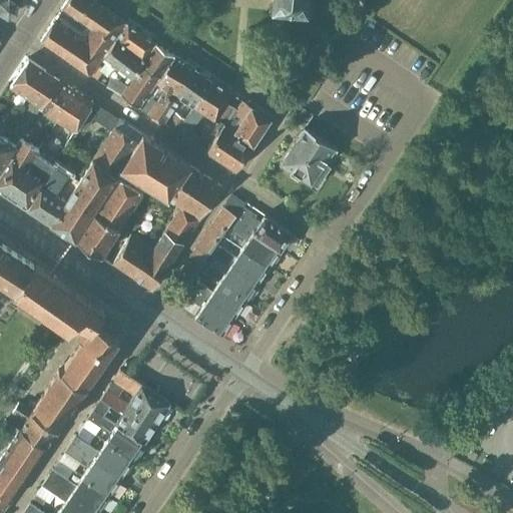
[(15,5),(8,0),(1,4),(1,11),(1,12),(7,17),(15,12),(15,5)]
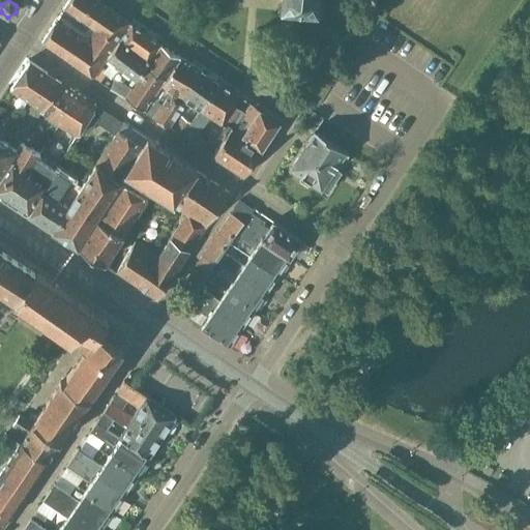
[(55,23),(41,41),(72,63),(93,78),(107,57),(107,55),(119,39),(130,24),(94,0),(69,0),(64,8),(96,29),(86,43),(55,23)]
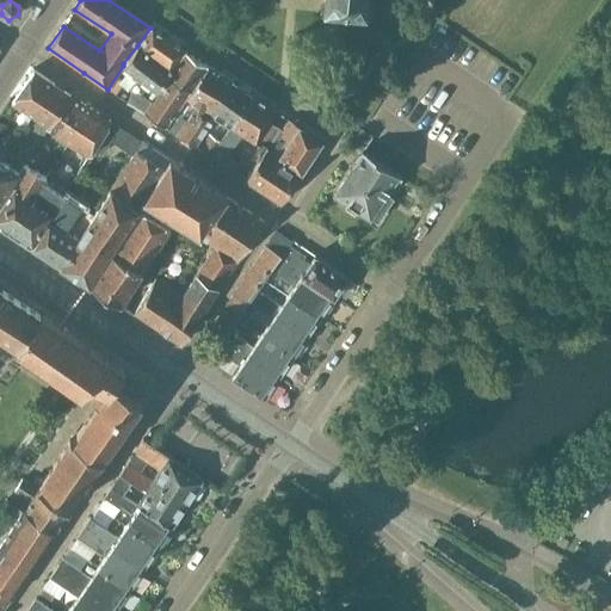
[(323,0),(325,2),(319,7),(322,11),(327,7),(362,11),(366,16),(370,12),(365,7),(365,0),(323,0)]
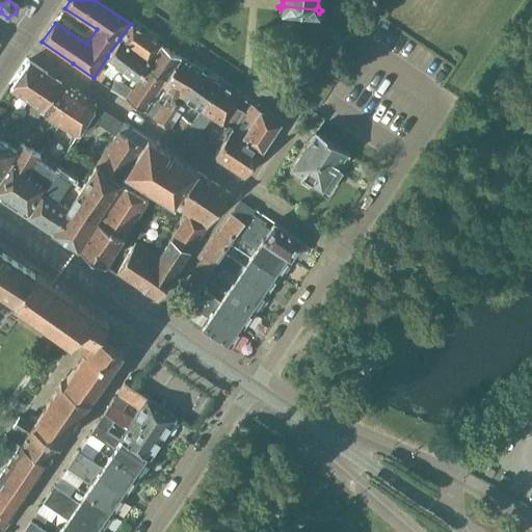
[(131,24),(118,41),(149,62),(162,45),(131,24)]
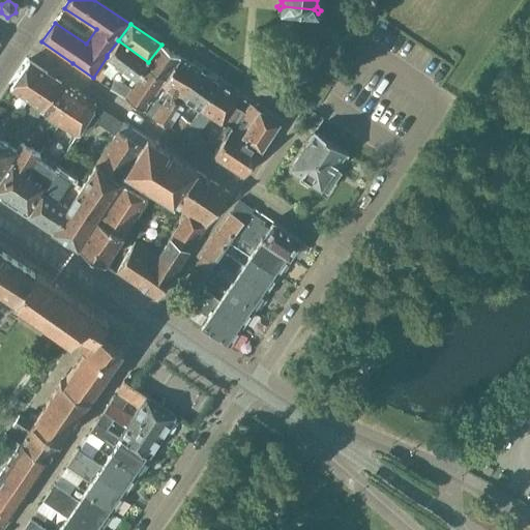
[(107,57),(116,64),(114,67),(119,70),(121,67),(130,75),(128,78),(127,78),(122,82),(114,80),(111,89),(111,90),(123,97),(124,98),(148,62),(118,40),(107,55),(107,57)]
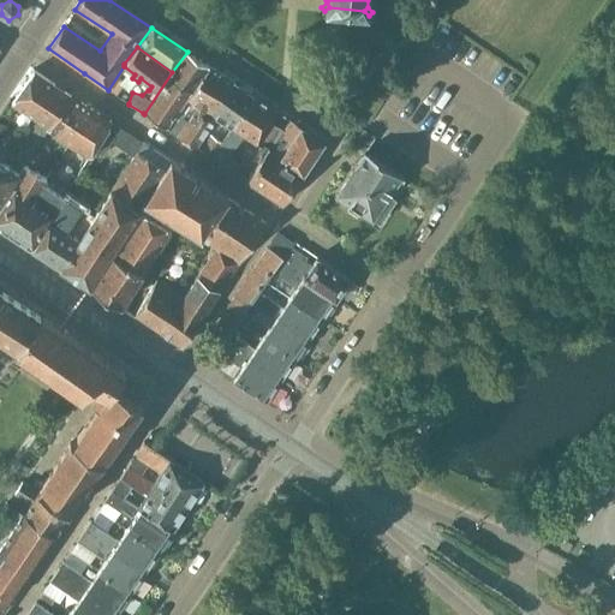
[(187,52),(172,72),(144,114),(166,129),(189,96),(209,67),(187,52)]
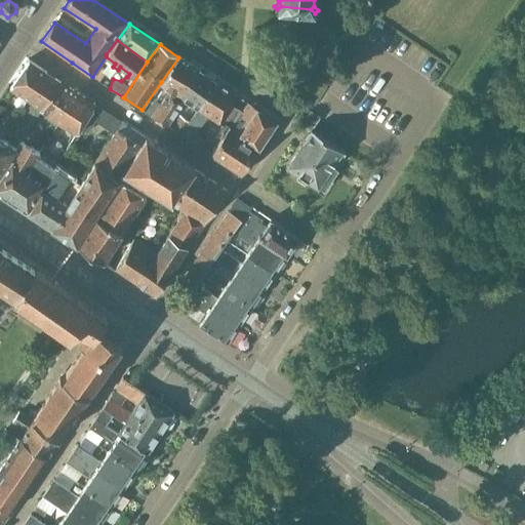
[(197,69),(178,57),(161,82),(164,84),(183,96),(197,69)]
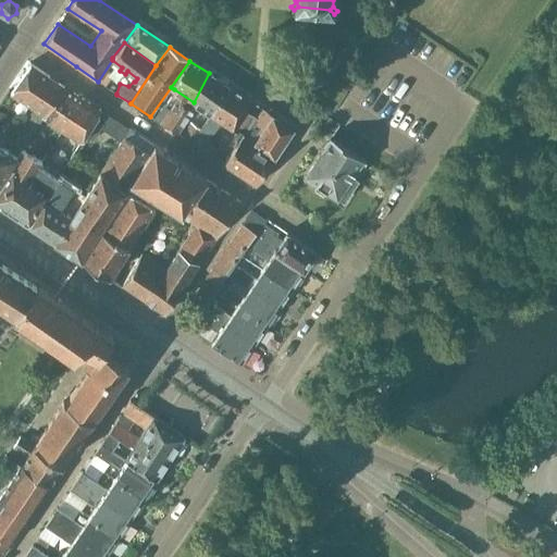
[(64,87),(29,64),(10,93),(28,106),(35,111),(44,116),(64,87)]
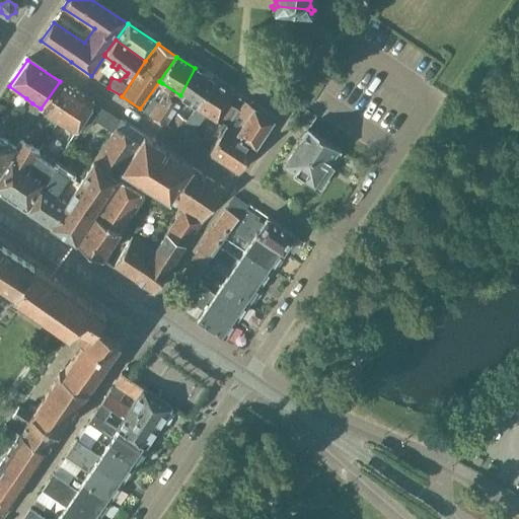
[(195,68),(180,95),(182,97),(187,100),(197,106),(199,107),(216,82),(195,68)]
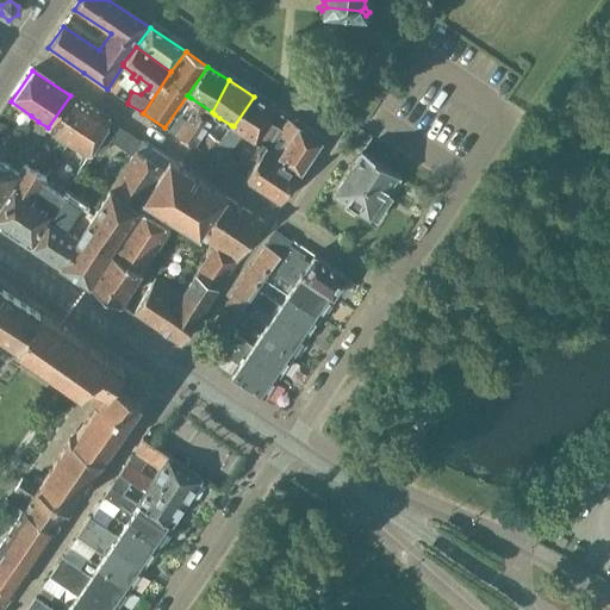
[(91,109),(70,95),(48,128),(69,142),(91,109)]
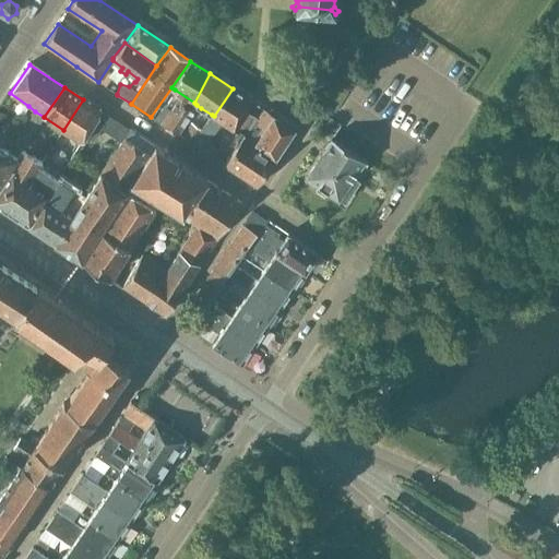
[(233,88),(214,116),(223,122),(234,129),(245,113),(251,103),(252,102),(233,88)]
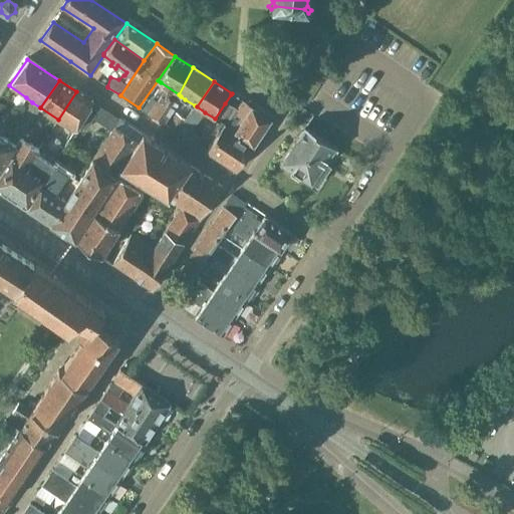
[(161,82),(143,110),(163,124),(179,100),(183,102),(185,99),(181,96),(179,94),(161,82)]
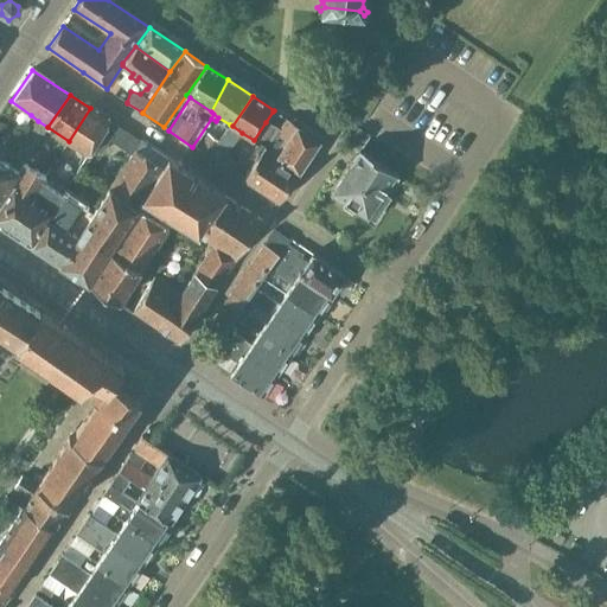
[(110,121),(90,108),(69,141),(88,154),(93,147),(103,131),(110,121)]
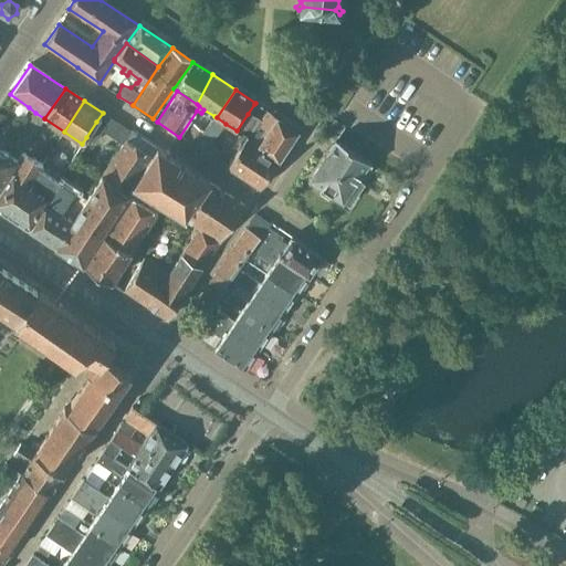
[(258,146),(279,161),(299,132),(268,111),(260,122),(255,129),(264,136),(258,146)]
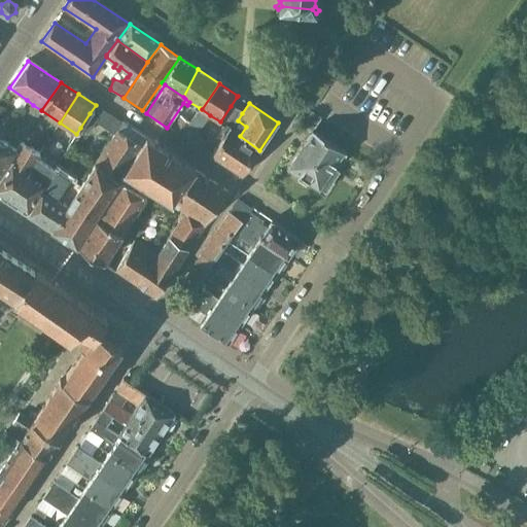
[(29,130),(41,110),(33,105),(21,125),(29,130)]
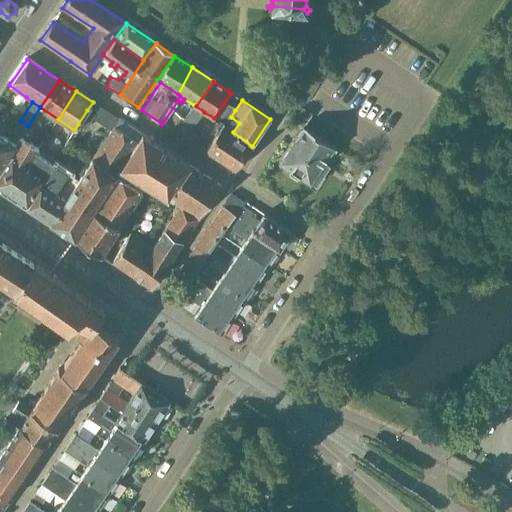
[(93,102),(87,110),(93,114),(99,106),(93,102)]
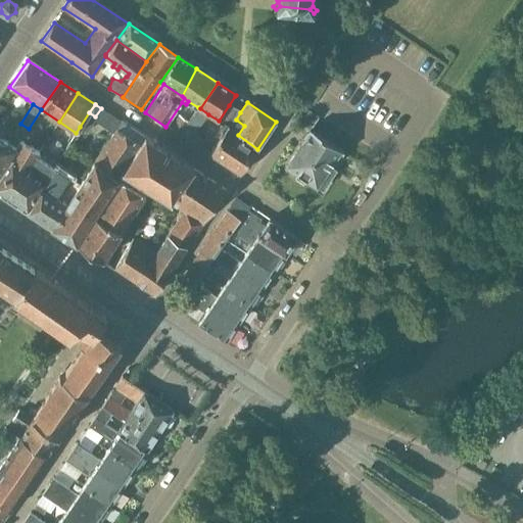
[(229,105),(219,121),(228,127),(238,135),(244,126),(236,120),(240,112),(230,106),(229,105)]
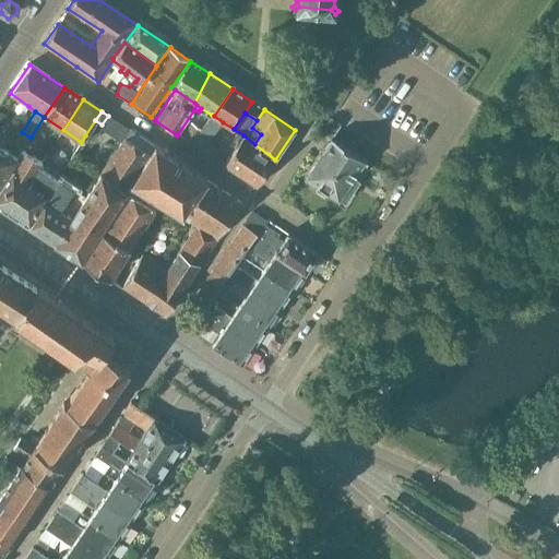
[(202,129),(192,143),(204,151),(223,122),(214,116),(212,115),(202,129)]
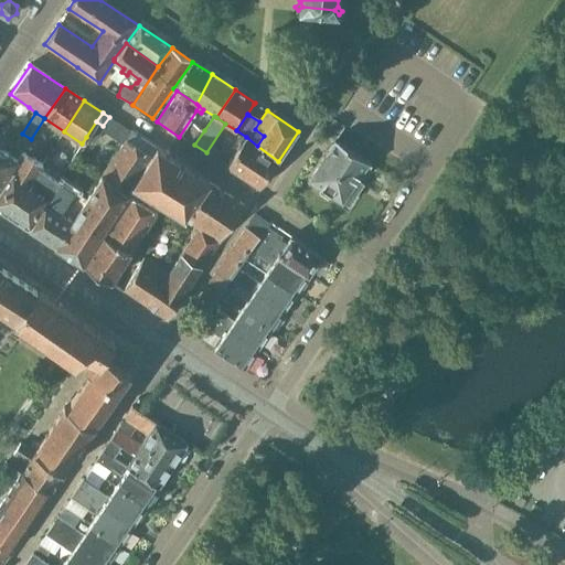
[(96,121),(86,137),(95,142),(102,131),(123,145),(131,131),(109,117),(103,126),(96,121)]
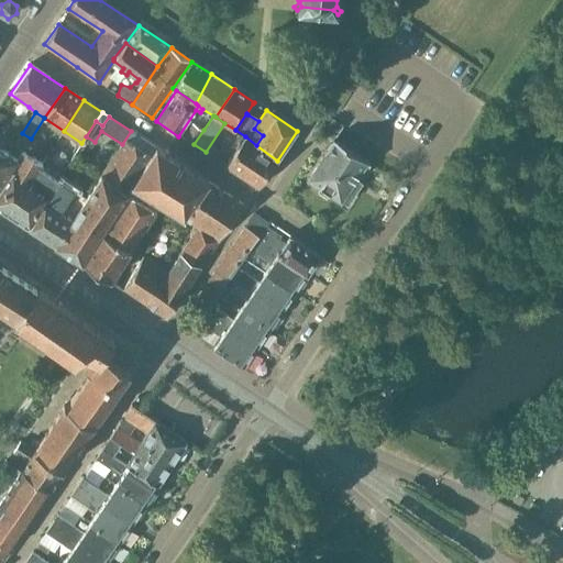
[(333,119),(323,133),(333,140),(334,141),(334,140),(344,127),(333,119)]
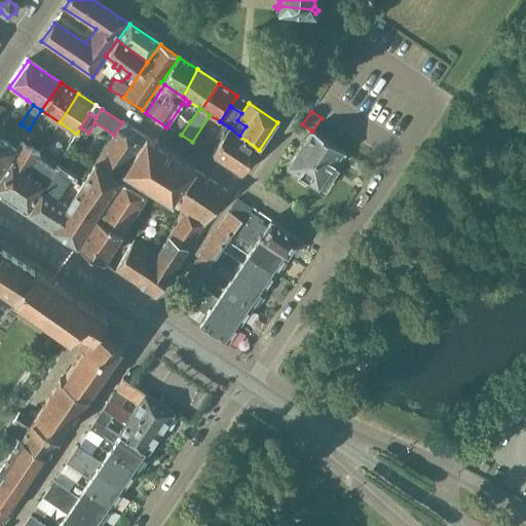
[(181,135),(190,121),(181,115),(172,128),(181,135)]
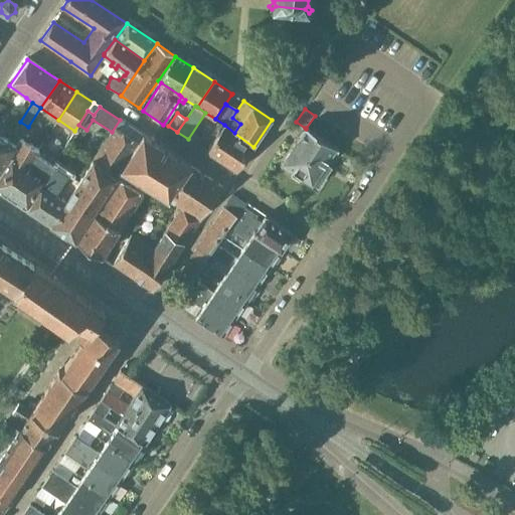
[(122,170),(139,143),(143,136),(120,120),(112,132),(93,162),(117,177),(118,178),(123,170),(122,170)]
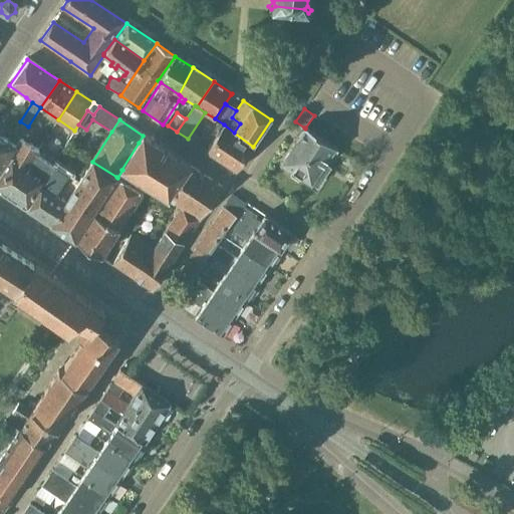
[(21,138),(22,136),(28,126),(20,121),(13,133),(21,138)]
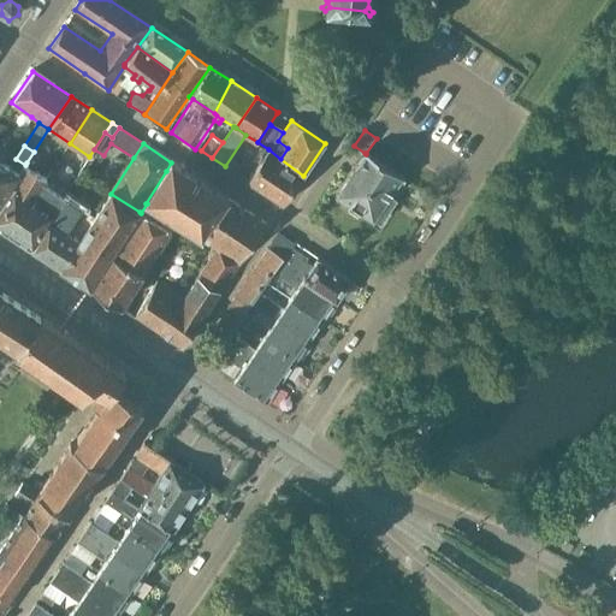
[(268,149),(247,181),(247,182),(284,205),(303,176),(280,159),(268,149)]
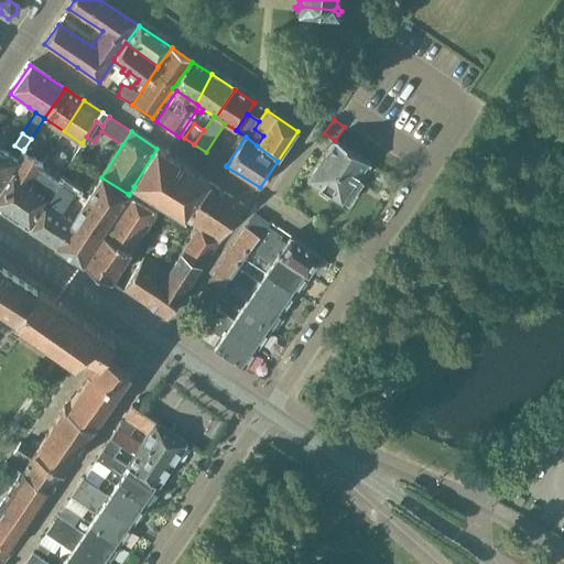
[(335,141),(334,140),(332,142),(334,143),(308,179),(342,203),(343,201),(344,202),(345,201),(344,199),(358,180),(359,181),(360,179),(359,177),(367,165),(369,166),(370,164),(335,140),(335,141)]
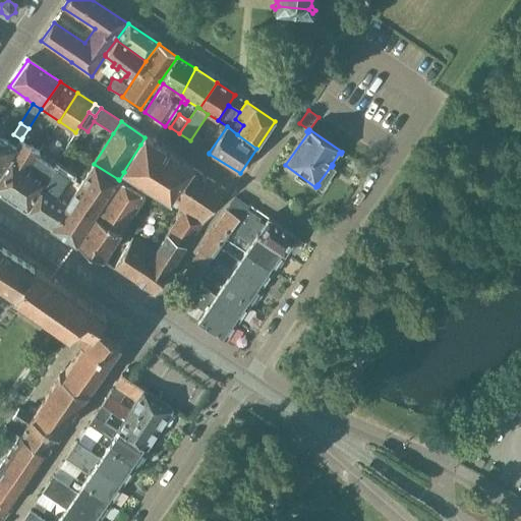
[(22,137),(21,139),(16,148),(0,173),(0,191),(10,198),(39,153),(38,153),(40,150),(33,145),(38,137),(30,131),(24,139),(22,137)]
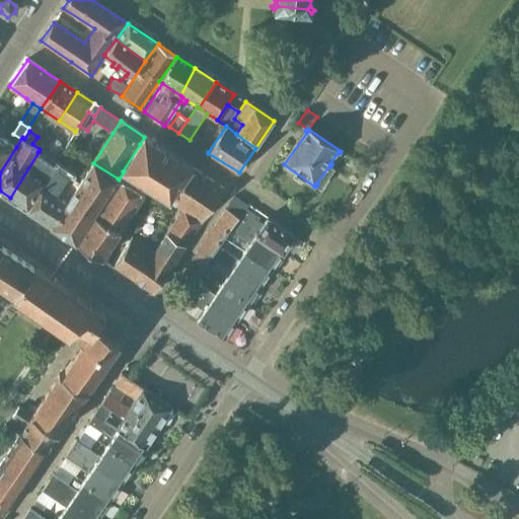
[(0,172),(16,147),(0,137),(0,172)]
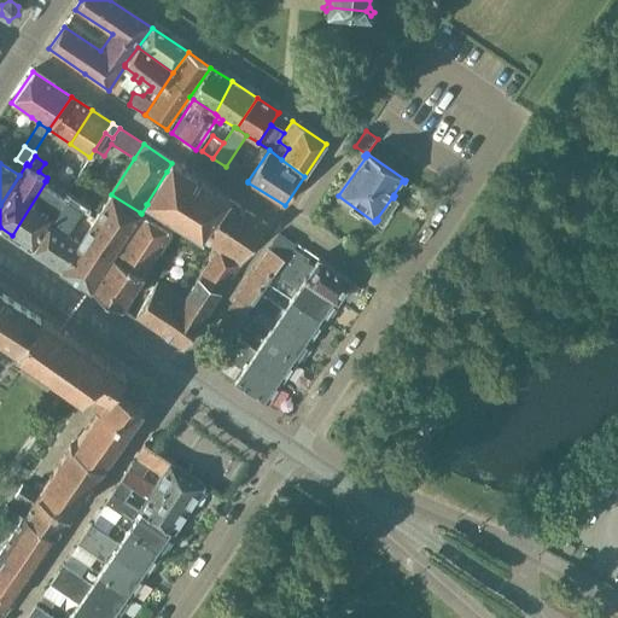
[(172,163),(167,172),(146,204),(147,204),(219,250),(220,248),(240,263),(254,245),(267,225),(172,163)]
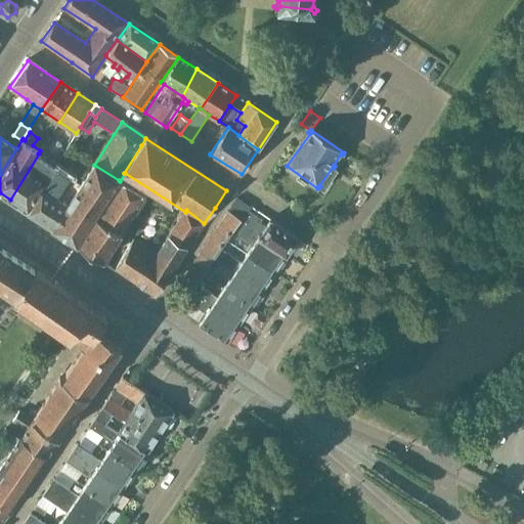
[(39,154),(10,200),(31,213),(55,170),(57,166),(56,165),(62,157),(44,144),(40,150),(38,154),(39,154)]
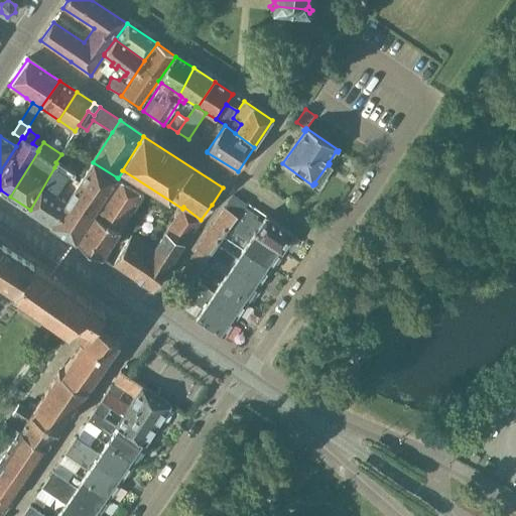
[(54,167),(30,210),(76,241),(77,240),(78,241),(117,177),(93,162),(79,183),(54,167)]
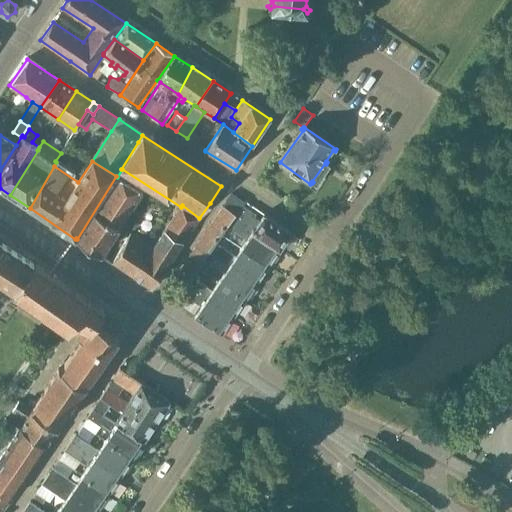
[(117,177),(116,176),(77,239),(100,255),(118,229),(142,193),(117,177)]
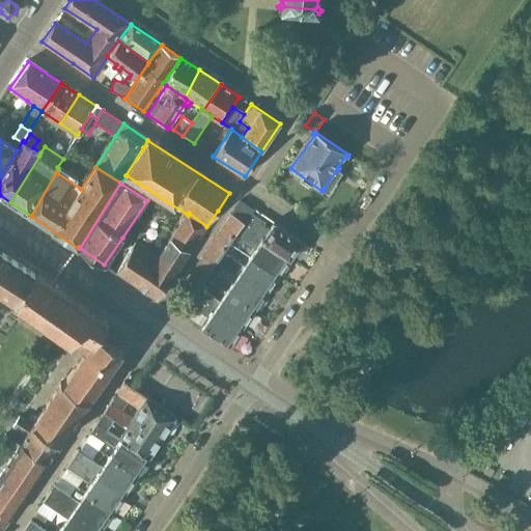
[(247,219),(249,220),(252,215),(255,211),(241,201),(234,210),(247,219)]
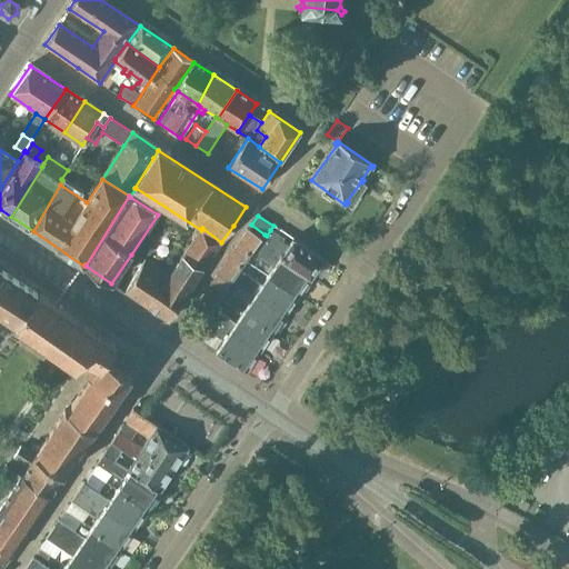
[(265,235),(251,225),(248,229),(262,238),(259,243),(252,253),(273,268),(267,277),(297,297),(310,278),(268,249),(271,243),(270,242),(272,239),(267,236),(265,235)]
